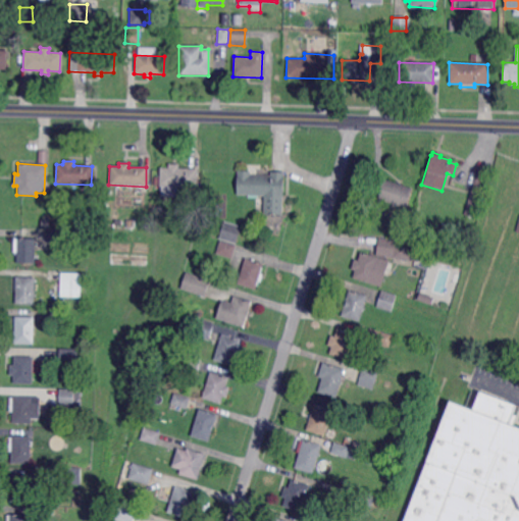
[(177,169),(196,169),(196,188),(159,187),(159,167),(167,168),(167,164),(177,164),(177,169)]
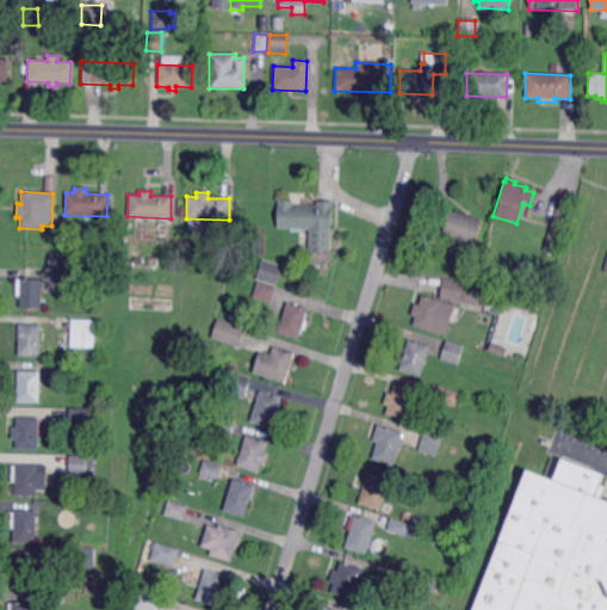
[(315,207),(315,202),(330,202),(329,251),(308,251),(308,228),(276,228),(277,201),(291,201),(291,205),(315,207)]
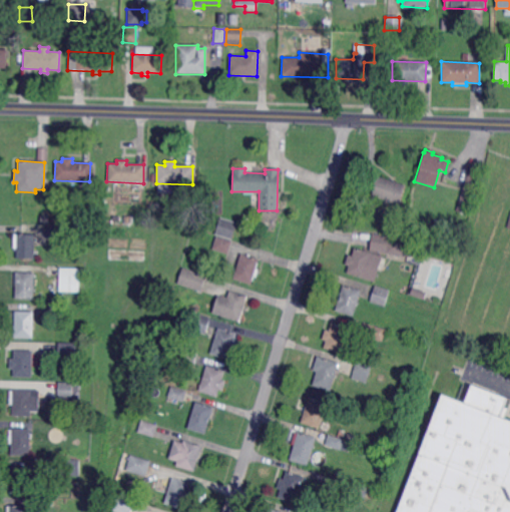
[(399,204),(371,196),(377,176),(405,185),(399,204)]
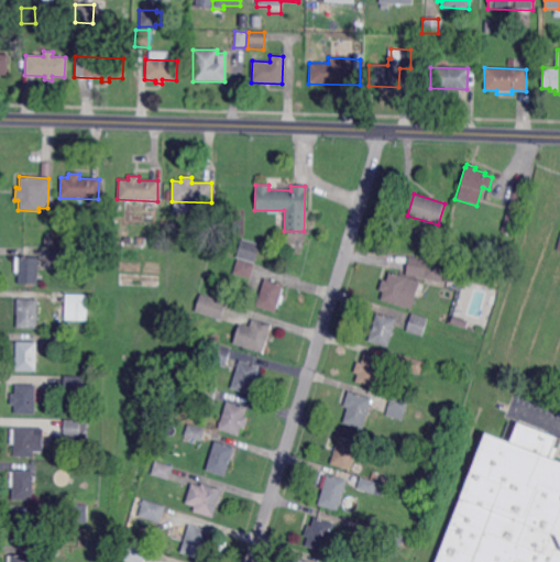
[(253,263),(234,257),(241,239),(260,244),(253,263)]
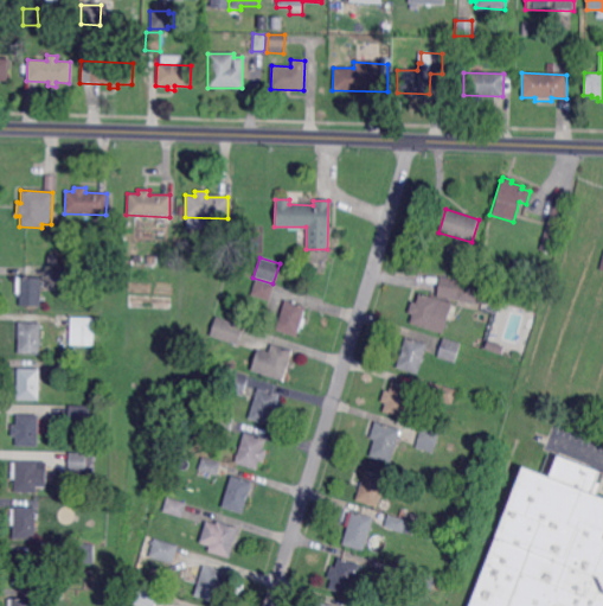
[(462,270),(454,268),(456,260),(464,262),(462,270)]
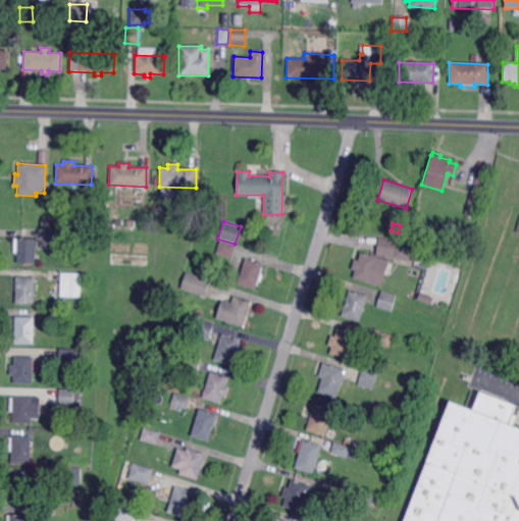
[(450,235),(440,233),(440,225),(451,226),(450,235)]
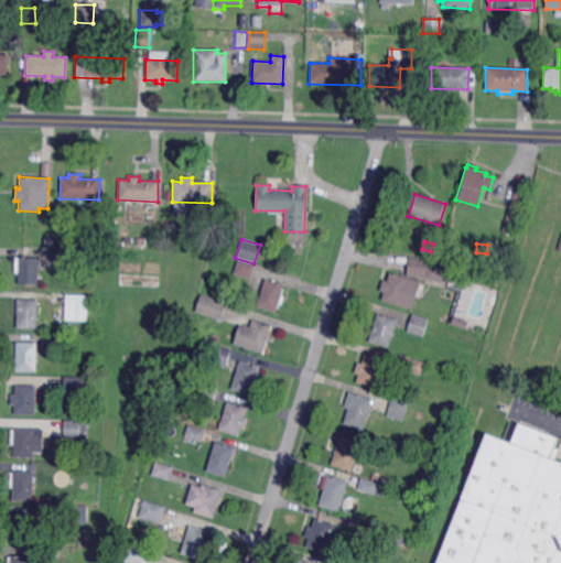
[(67,264),(50,263),(50,248),(67,248),(67,264)]
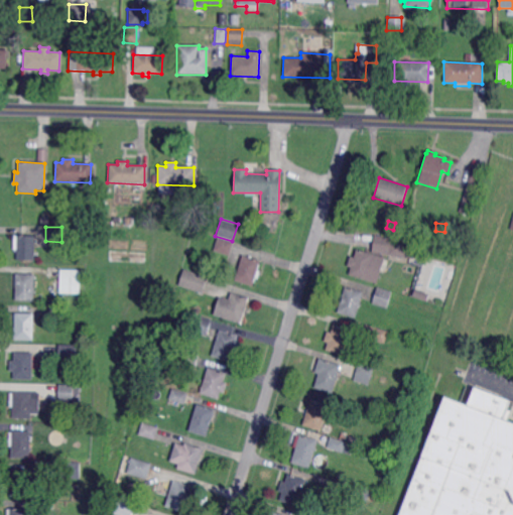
[(408,259),(387,255),(388,254),(373,251),(376,236),(390,239),(390,243),(410,246),(408,259)]
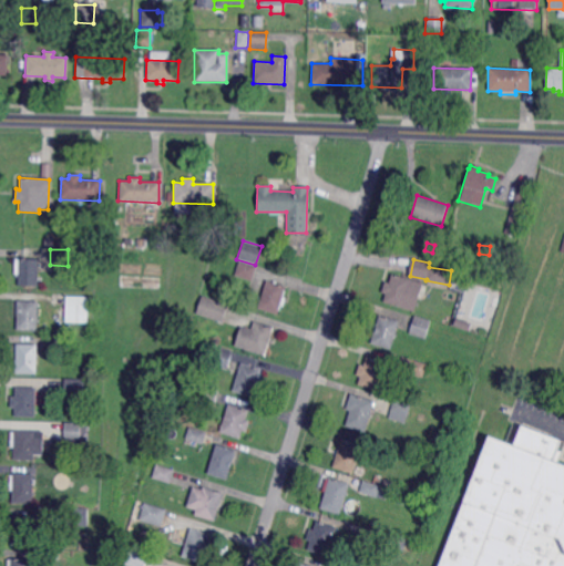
[(37,286),(16,286),(16,275),(13,275),(14,260),(37,260),(37,286)]
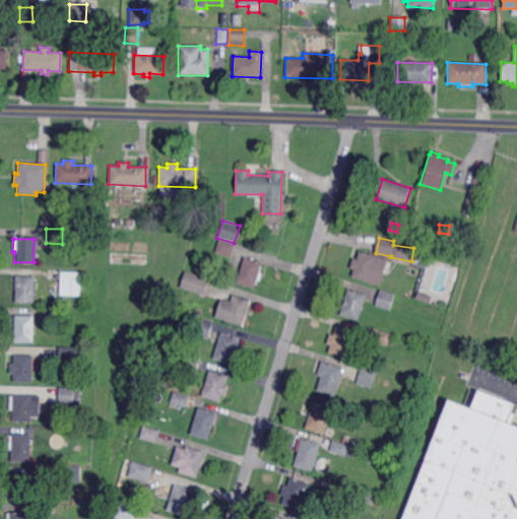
[(230,258),(214,253),(217,240),(234,245),(230,258)]
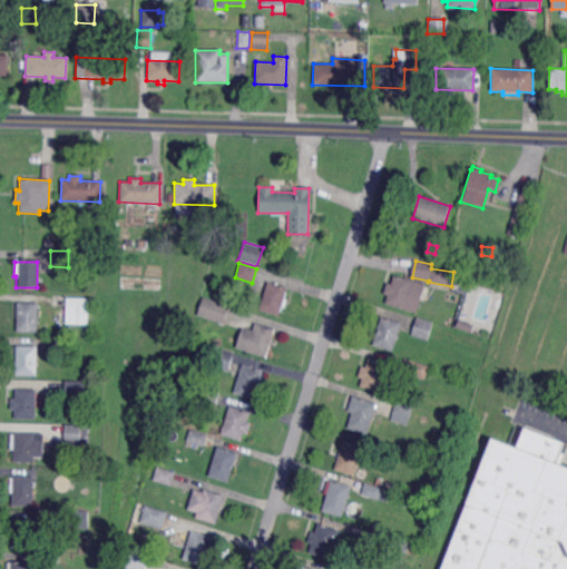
[(423,286),(414,313),(384,303),(387,295),(383,294),(387,283),(390,284),(392,276),(423,286)]
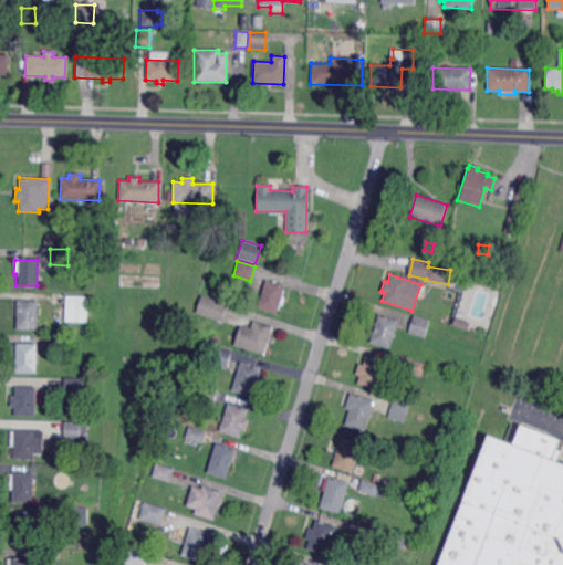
[(275,314),(257,307),(266,280),(284,286),(275,314)]
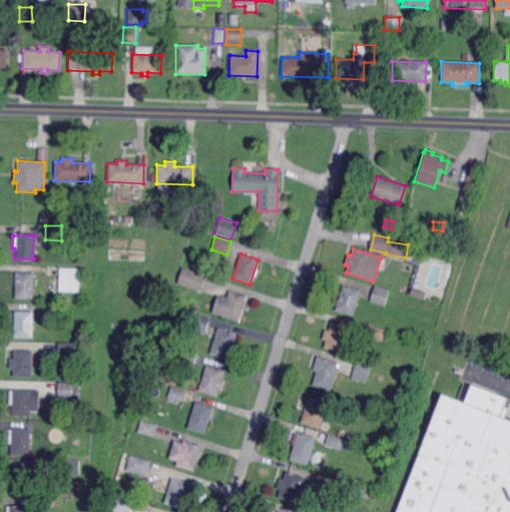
[(199,292),(176,284),(181,268),(204,277),(199,292)]
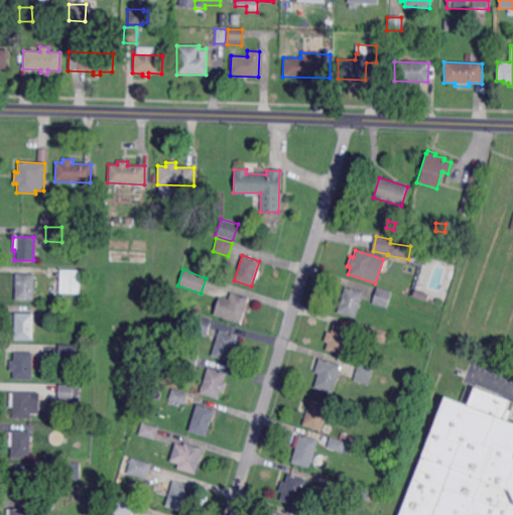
[(78,293),(57,294),(57,270),(78,270),(78,293)]
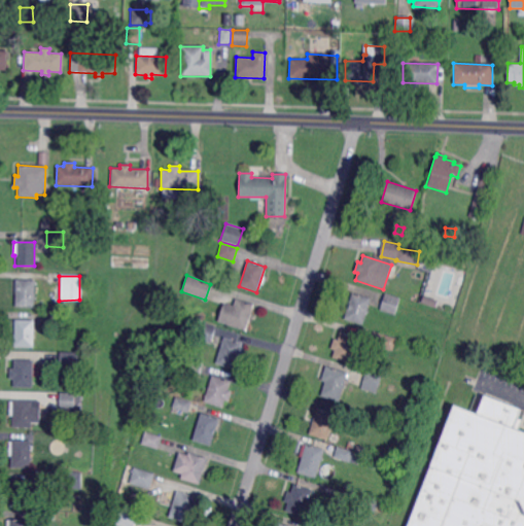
[(32,308),(13,308),(14,281),(33,281),(32,308)]
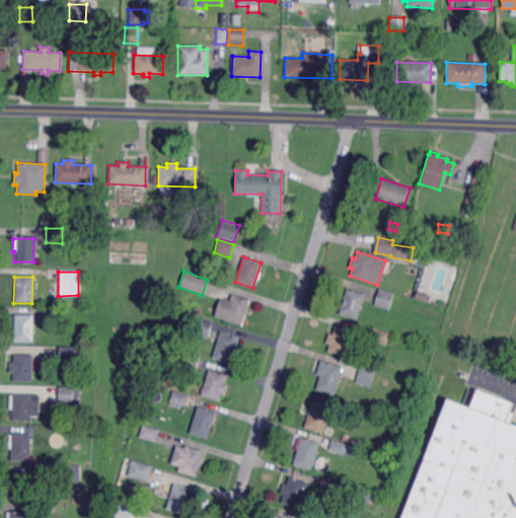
[(356,320),(339,314),(347,289),(364,295),(356,320)]
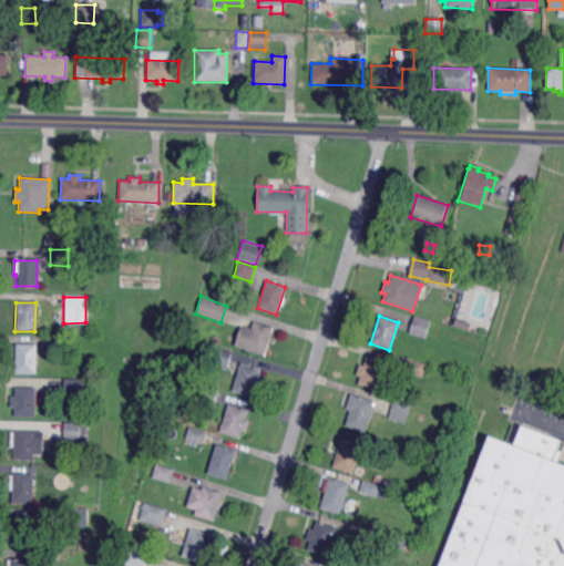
[(423,338),(408,332),(413,316),(429,321),(423,338)]
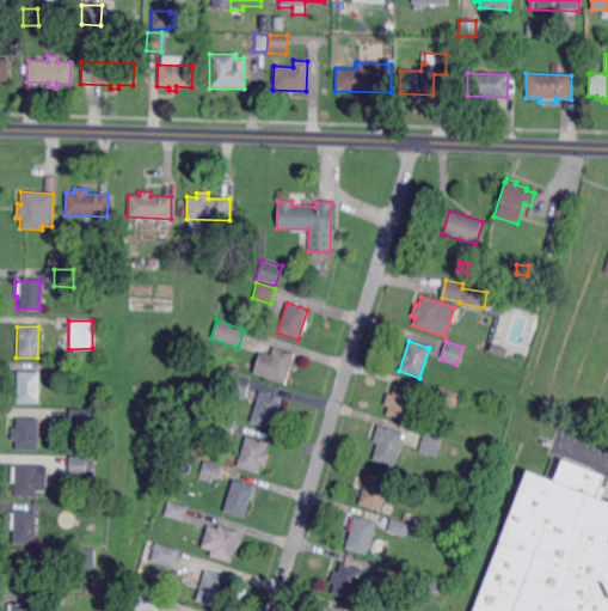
[(490,344),(504,350),(502,358),(486,353),(490,344)]
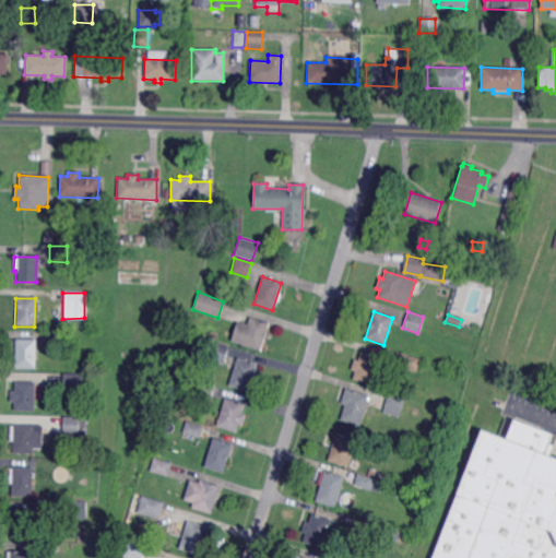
[(259,352),(229,342),(236,322),(246,325),(248,319),(268,324),(259,352)]
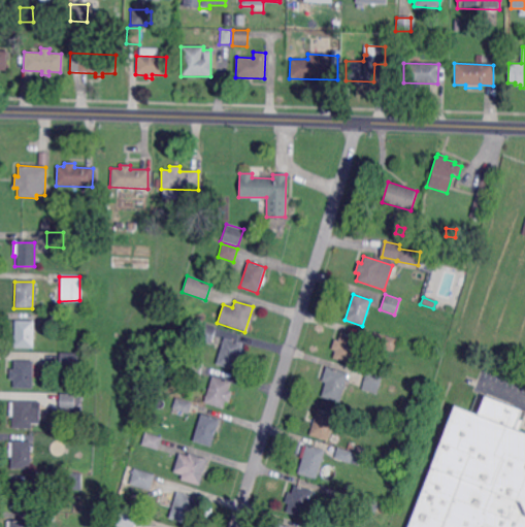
[(62,329),(48,329),(48,316),(62,316),(62,329)]
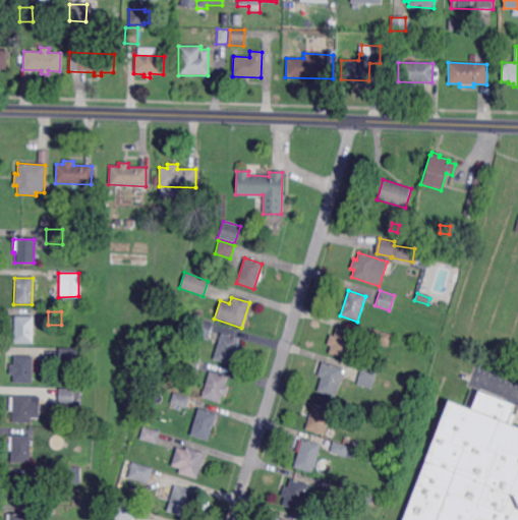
[(207,340),(192,337),(193,331),(183,328),(186,315),(198,319),(197,320),(211,323),(207,340)]
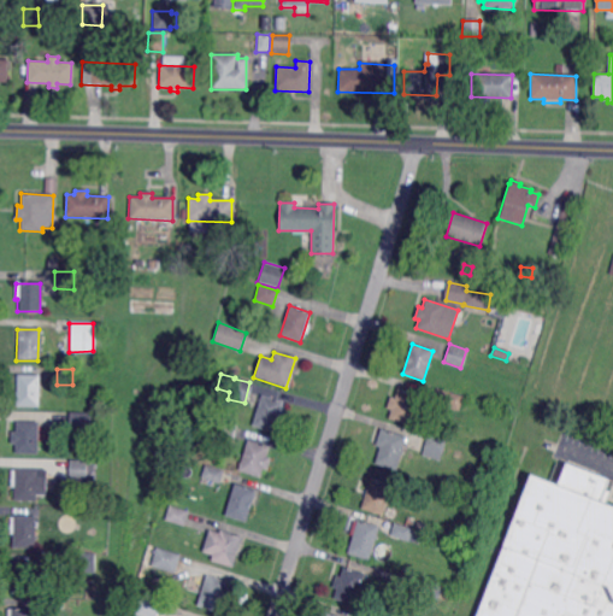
[(37,408),(15,408),(16,375),(39,375),(37,408)]
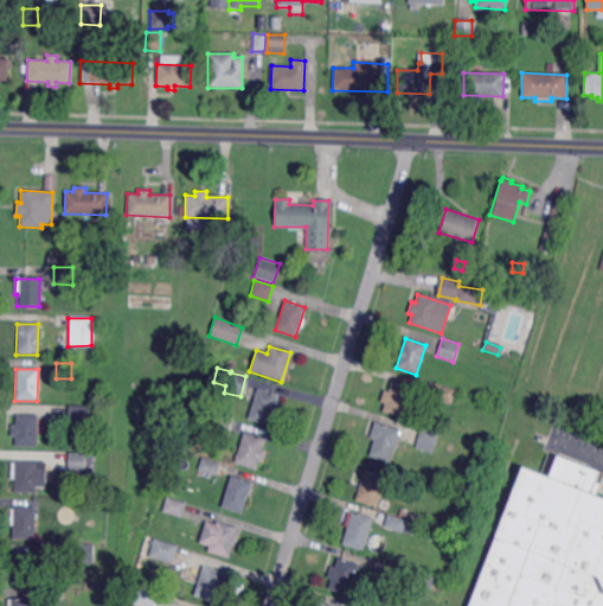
[(403,419),(382,412),(384,403),(380,402),(384,390),(389,391),(391,383),(412,389),(403,419)]
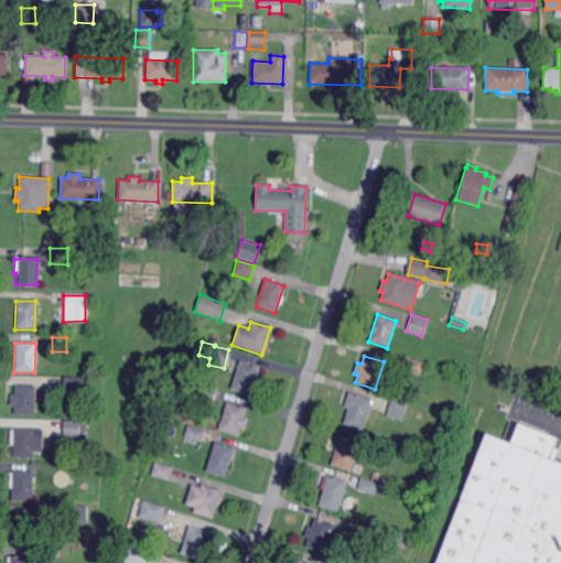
[(418,377),(394,368),(397,356),(422,364),(418,377)]
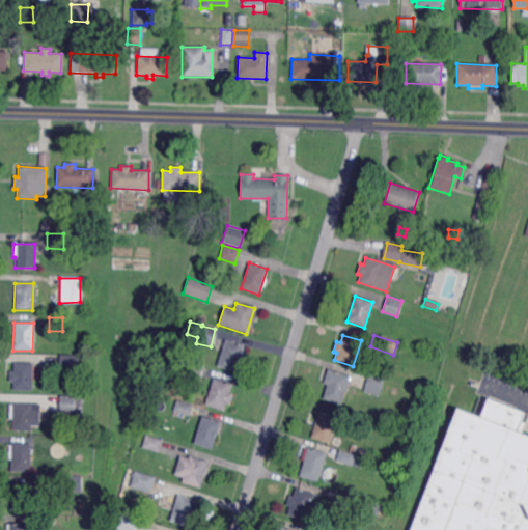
[(234,372),(216,367),(223,341),(242,346),(234,372)]
